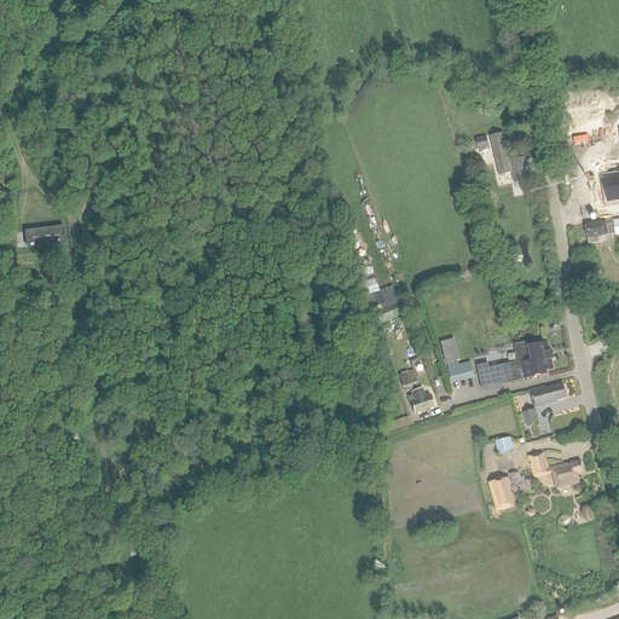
[(491,137),(499,175),(513,173),(516,190),(531,186),(528,180),(531,179),(526,158),(510,162),(503,133),(491,137)]
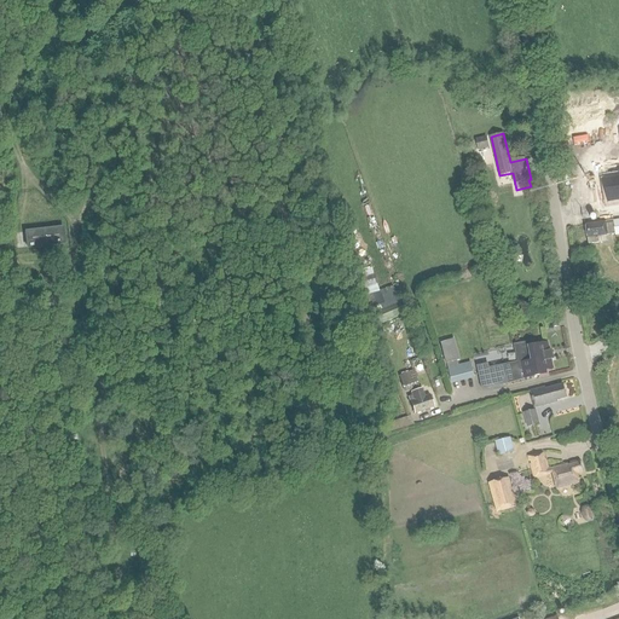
[(489,148),(486,138),(475,140),(478,150),(489,148)]
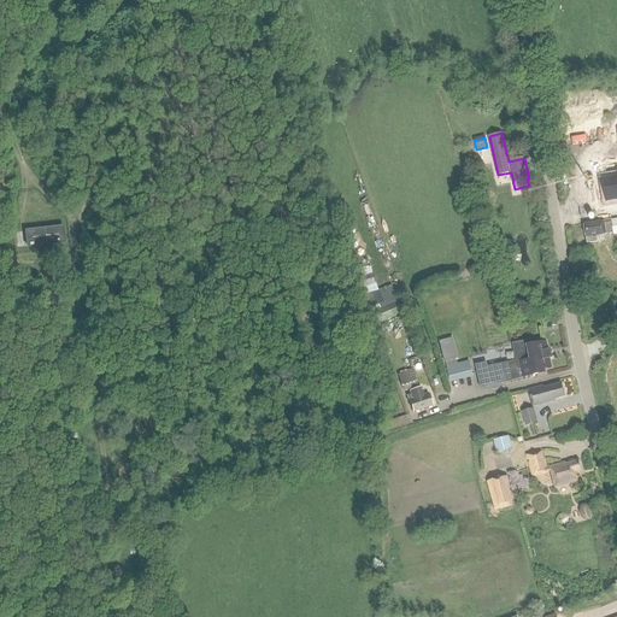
[(604,178),(589,181),(592,204),(616,199),(616,176),(612,177),(612,176),(604,177),(604,178)]
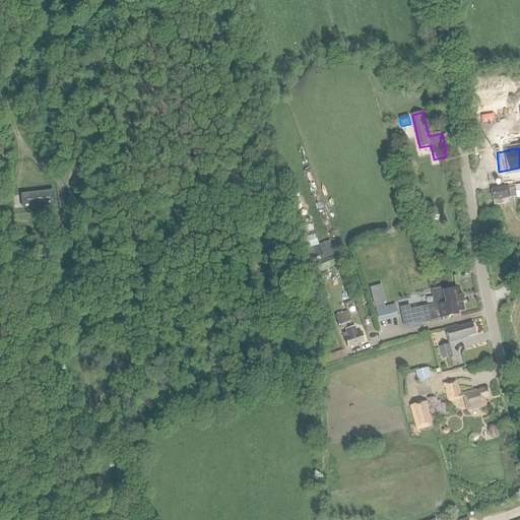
[(519,178),(519,183),(493,188),(495,200),(519,196),(519,175),(519,176),(519,178)]
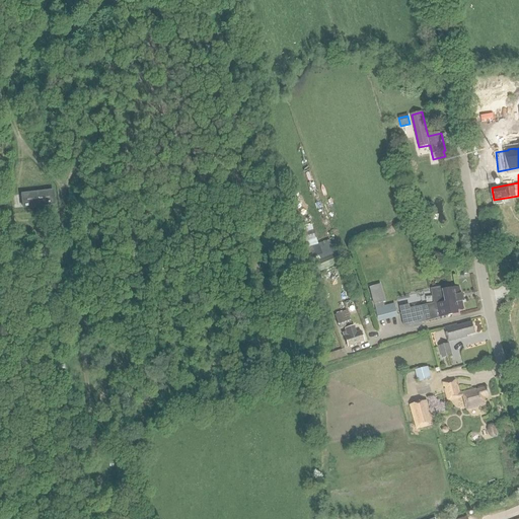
[(21,194),(23,208),(54,204),(53,191),(21,194)]
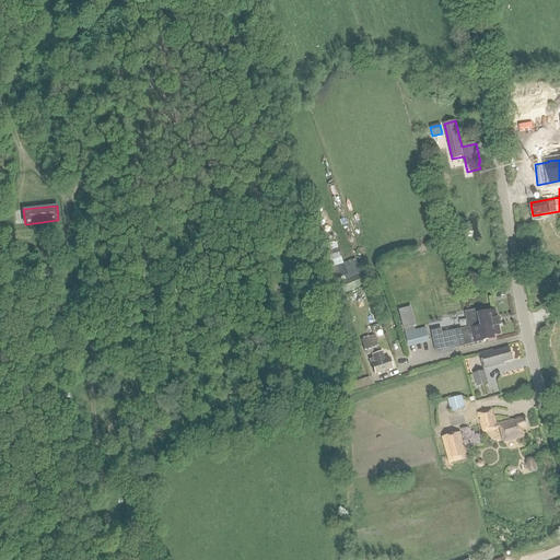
[(328,267),(343,265),(341,253),(326,255),(328,267)]
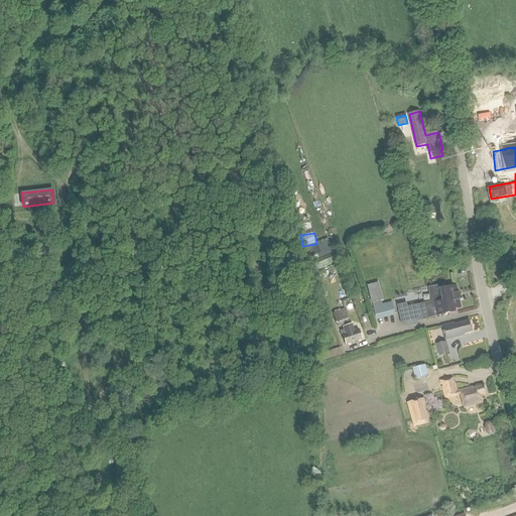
[(313,260),(317,269),(335,261),(331,252),(321,255),(319,251),(309,255),(311,261),(313,260)]
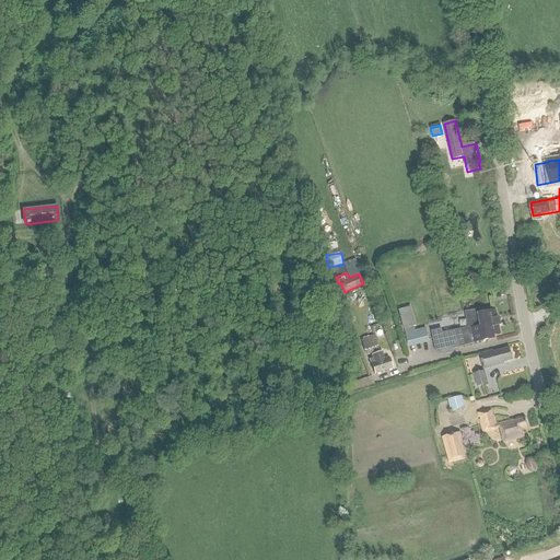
[(441,316),(453,314),(451,303),(438,305),(441,316)]
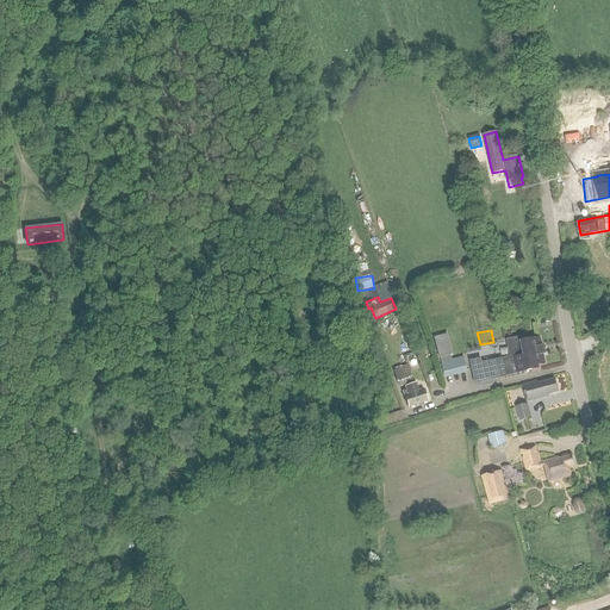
[(479,359),(470,361),(474,384),(500,378),(500,379),(517,374),(517,373),(533,371),(540,369),(539,366),(546,363),(543,354),(545,354),(543,347),(541,347),(540,337),(522,341),(522,338),(509,342),(512,359),(480,366),(479,359)]
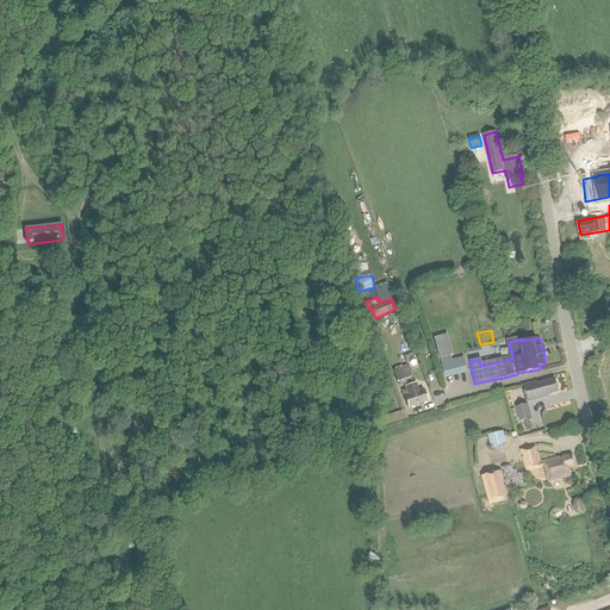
[(448,344),(437,348),(440,358),(450,355),(448,344)]
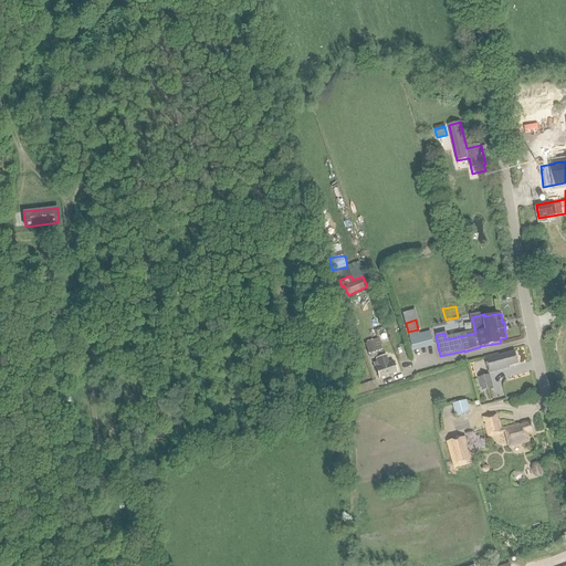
[(419,336),(410,338),(413,350),(433,346),(430,333),(419,336)]
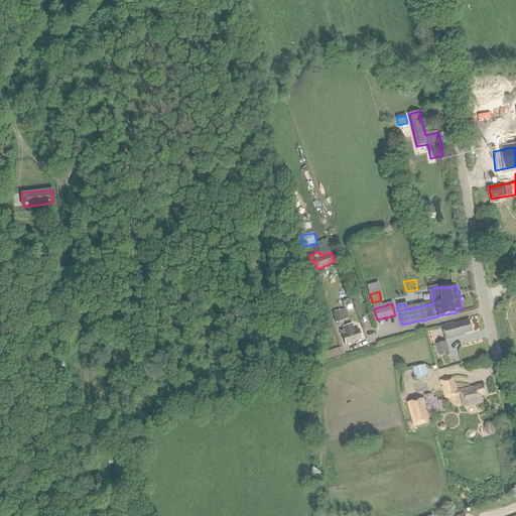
[(334,314),(338,327),(349,323),(345,310),(334,314)]
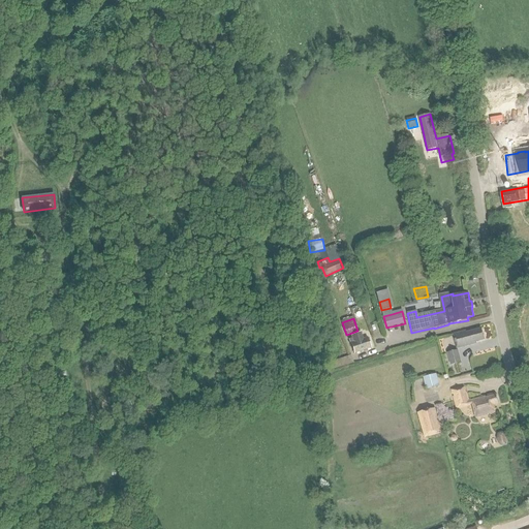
[(456,334),(459,349),(478,344),(478,342),(487,340),(484,328),(467,332),(467,331),(456,334)]
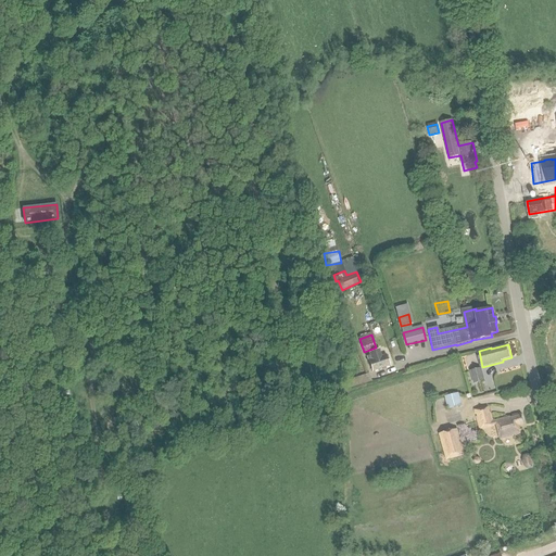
[(373,370),(390,366),(387,355),(381,357),(379,350),(370,353),(371,359),(369,361),(373,370)]
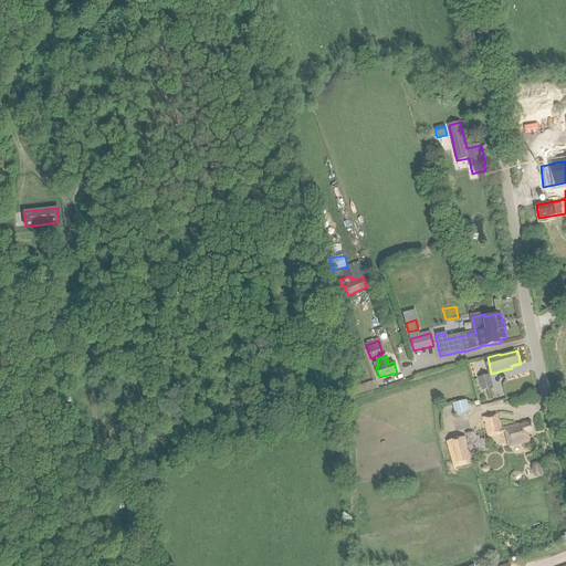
[(494,388),(492,376),(481,378),(484,391),(494,388)]
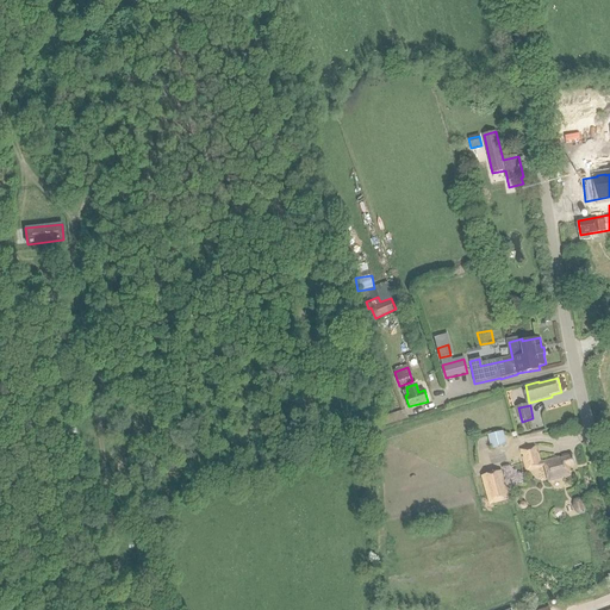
[(492,449),(508,446),(505,431),(489,435),(492,449)]
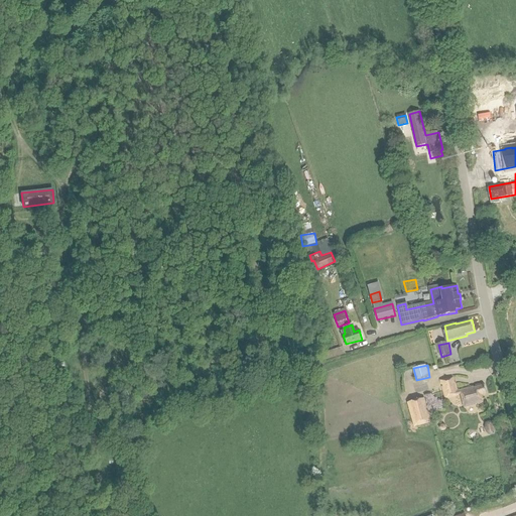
[(441,380),(446,398),(462,394),(465,407),(484,402),(481,394),(486,393),(484,384),(474,387),(474,385),(458,389),(456,382),(455,382),(454,376),(441,380)]
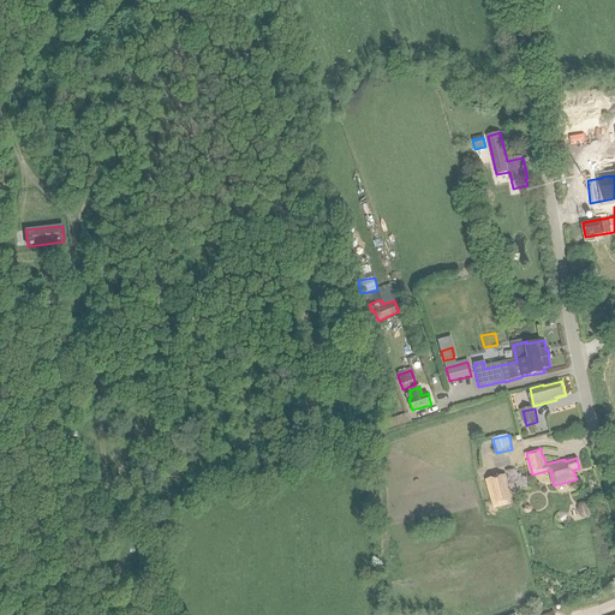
[(489,488),(494,507),(513,502),(508,483),(489,488)]
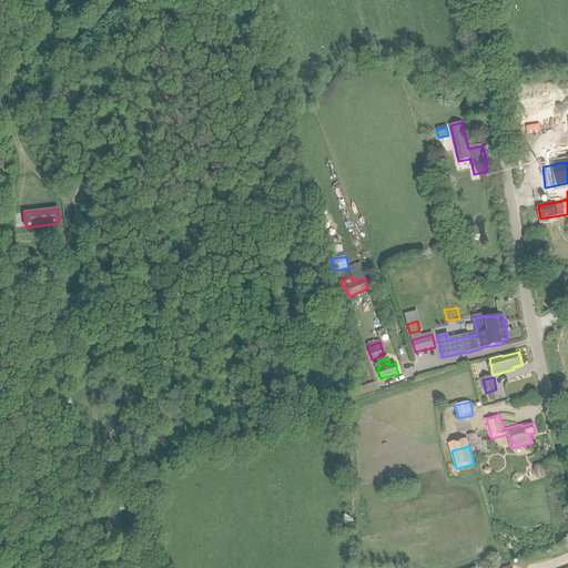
[(546,464),(536,464),(535,476),(545,476),(546,464)]
